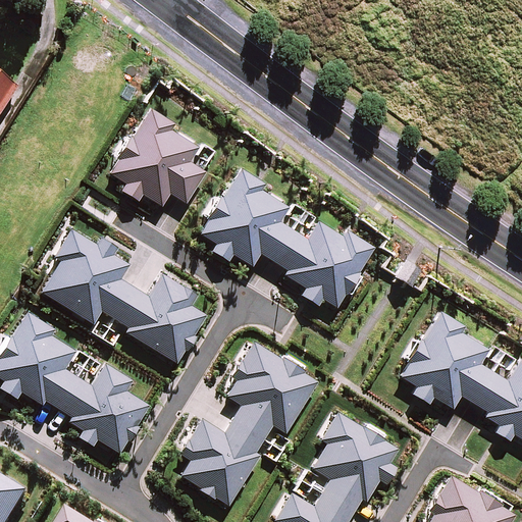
[(0,102),(13,83),(0,73),(0,102)]
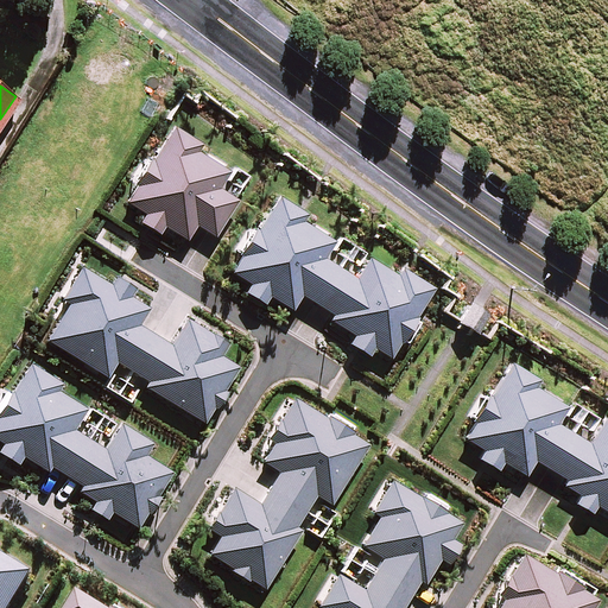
[(172,126),(122,201),(144,216),(140,221),(156,233),(162,225),(184,240),(196,222),(213,234),(238,198),(217,185),(227,172),(194,150),(198,144),(172,126)]
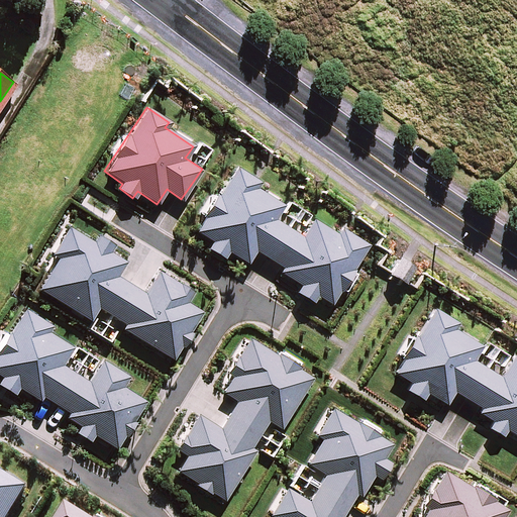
[(257,180),(236,168),(198,230),(211,238),(205,248),(222,259),(228,248),(247,261),(251,254),(301,284),(296,292),(311,301),(316,293),(330,301),(365,244),(340,230),(336,237),(310,222),(303,234),(275,217),(283,205),(253,187),(257,180)]
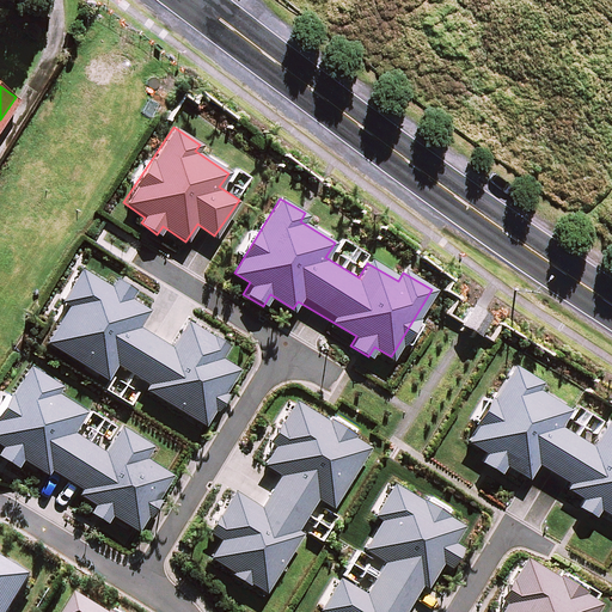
[(109,285),(79,267),(60,299),(71,305),(48,341),(106,375),(115,361),(148,381),(145,389),(203,423),(240,363),(221,352),(226,344),(187,320),(170,348),(136,329),(148,308),(128,297),(133,289),(114,277),(109,285)]
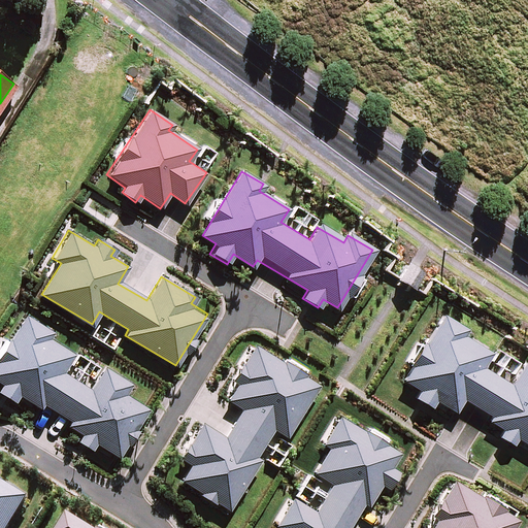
[(463,326),(441,314),(402,377),(416,386),(409,396),(427,406),(433,396),(453,408),(457,402),(501,428),(496,436),(513,447),(518,438),(527,444),(527,365),(522,362),(518,369),(517,369),(509,382),(481,364),(489,351),(459,333),(463,326)]
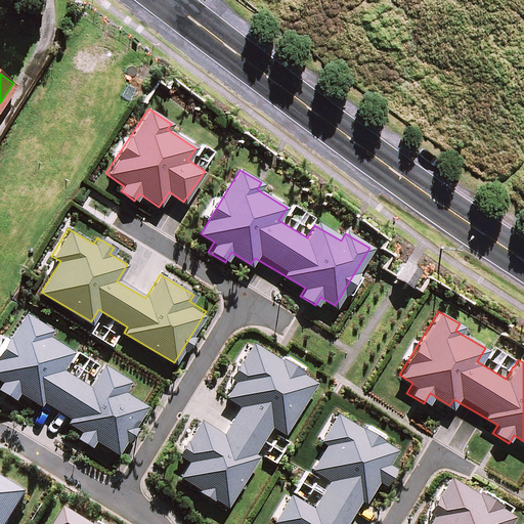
[(50,330),(26,315),(0,356),(0,381),(0,382),(0,388),(14,397),(17,392),(40,405),(43,400),(71,417),(68,422),(80,430),(76,437),(90,445),(94,438),(116,451),(144,404),(125,393),(132,380),(106,363),(91,389),(61,372),(72,354),(45,338),(50,330)]
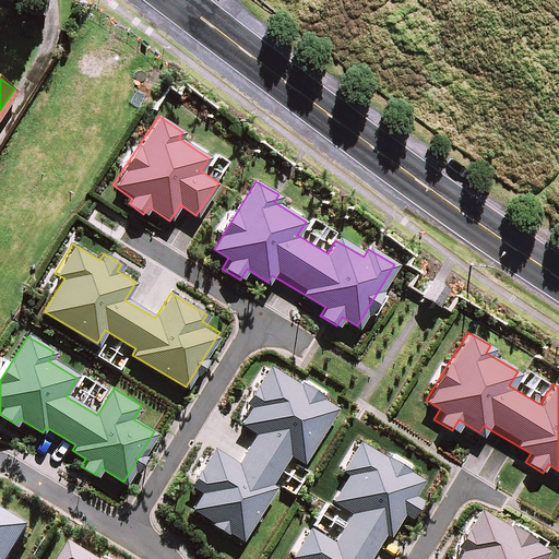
[(301,462),(333,407),(266,368),(247,401),(252,404),(242,420),(257,429),(237,462),(213,448),(190,485),(202,491),(192,508),(241,536),(273,483),(269,480),(285,452),(301,462)]
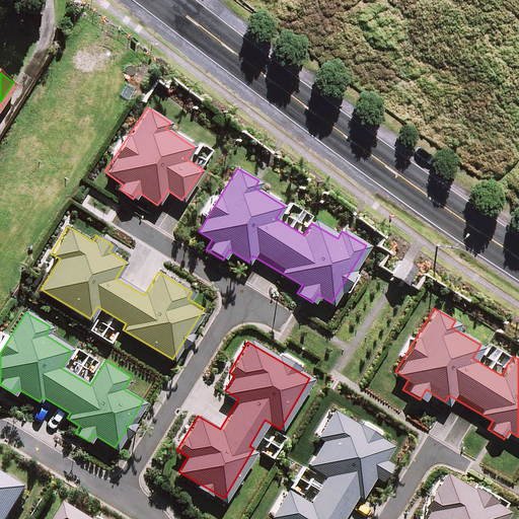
[(337,518),(353,492),(358,495),(370,473),(378,478),(387,463),(379,459),(388,443),(332,410),(316,438),(322,442),(308,465),(326,475),(308,506),(284,491),(271,513),(281,518),(337,518)]
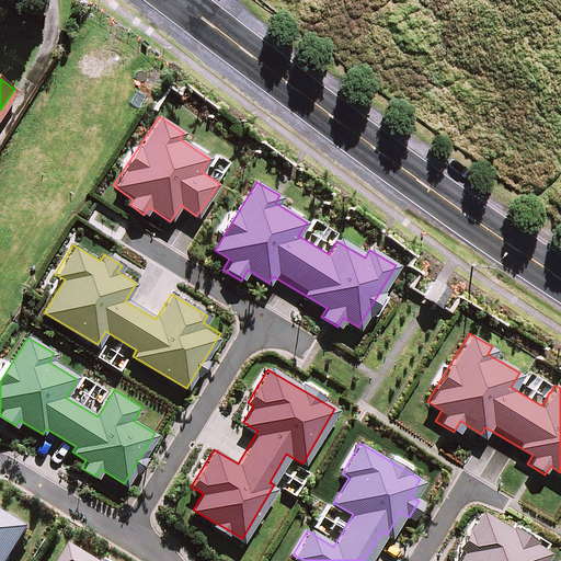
[(539,560),(547,549),(483,511),(461,547),(467,550),(459,560),(539,560)]
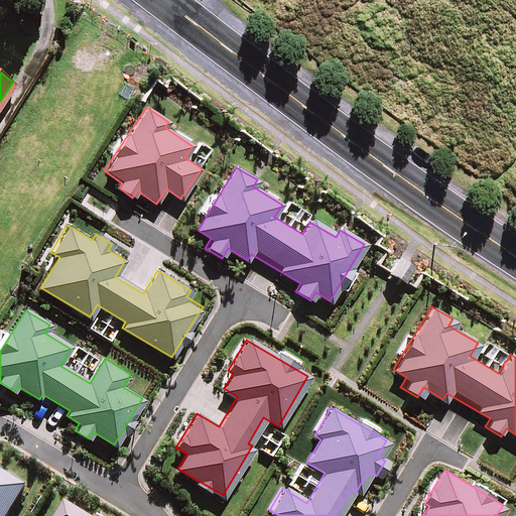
[(0,515),(3,515),(21,487),(0,474),(0,515)]
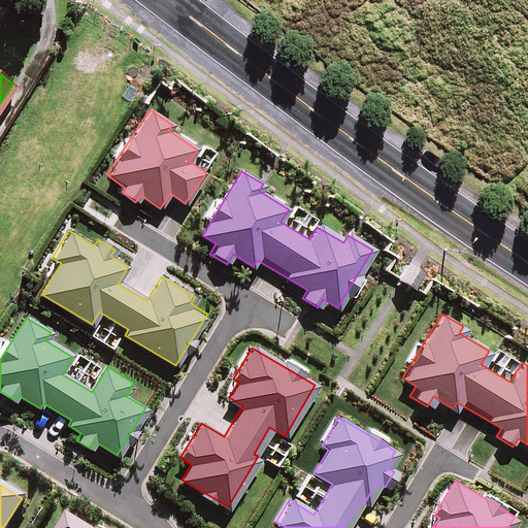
[(86,527),(70,518),(63,527),(86,527)]
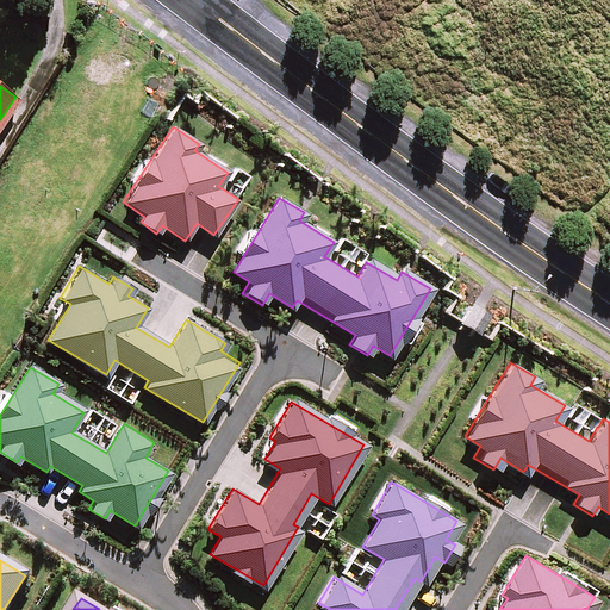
All buildings are outlined.
